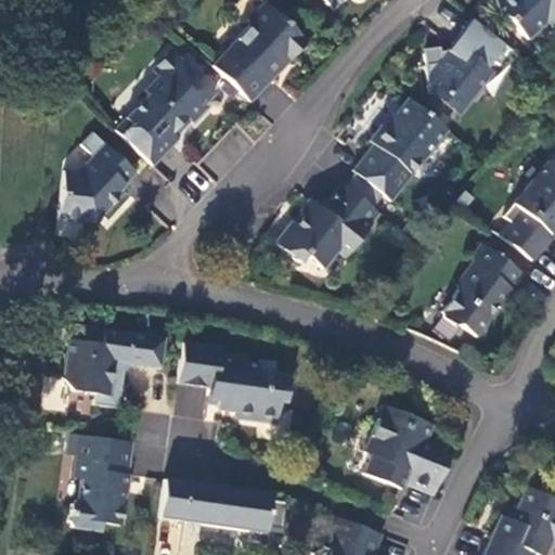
[(319,0),(331,10),(338,0),(319,0)]
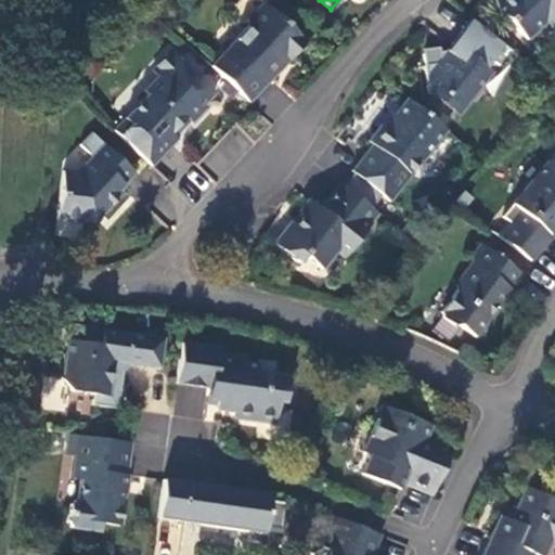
[(554,0),(499,0),(493,5),(527,40),(546,23),(553,28),(554,26),(554,0)]
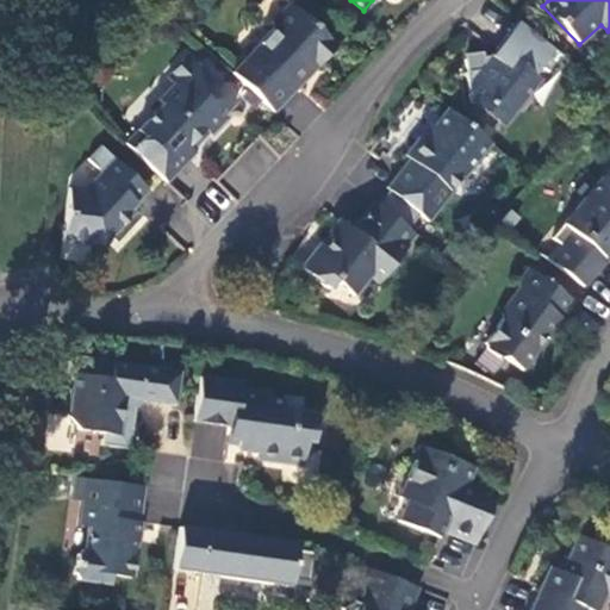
[(230,74),(273,113),(307,76),(304,73),(312,62),(318,66),(336,45),(290,2),(273,22),(271,30),(230,74)]
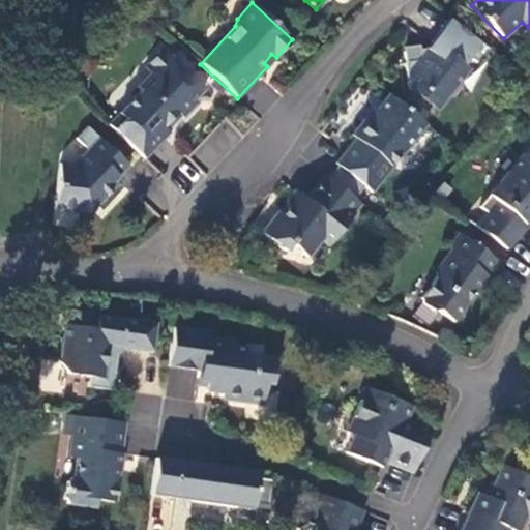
[(480,43),(450,19),(425,50),(420,51),(420,56),(416,61),(406,63),(408,91),(411,91),(420,89),(441,106),(469,69),(468,59),(480,43)]
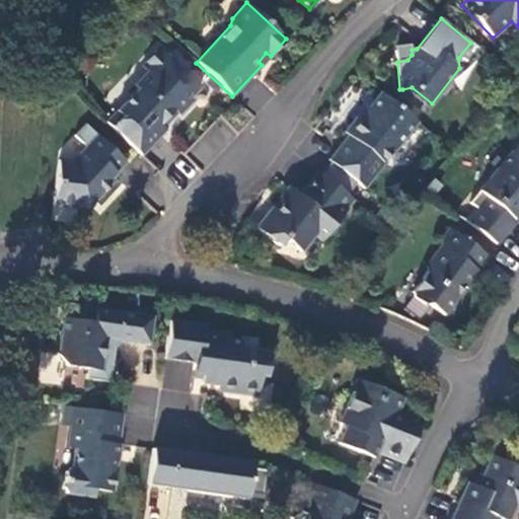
[(105,124),(141,157),(165,130),(162,128),(169,120),(166,118),(172,110),(179,116),(194,100),(191,97),(201,86),(158,48),(141,66),(146,71),(134,85),(137,88),(117,112),(121,116),(112,127),(106,123),(105,124)]
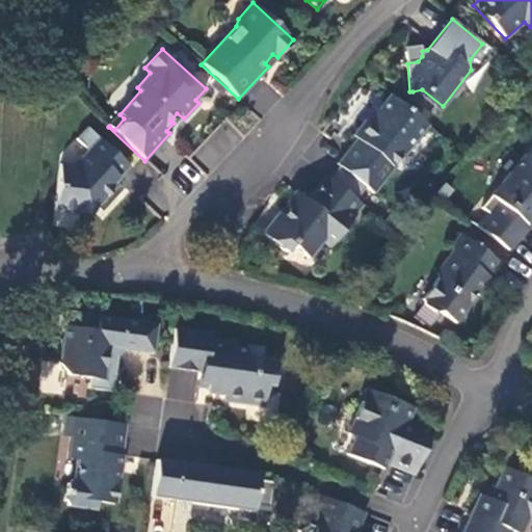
[(422,89),(413,91),(436,111),(443,106),(422,89)]
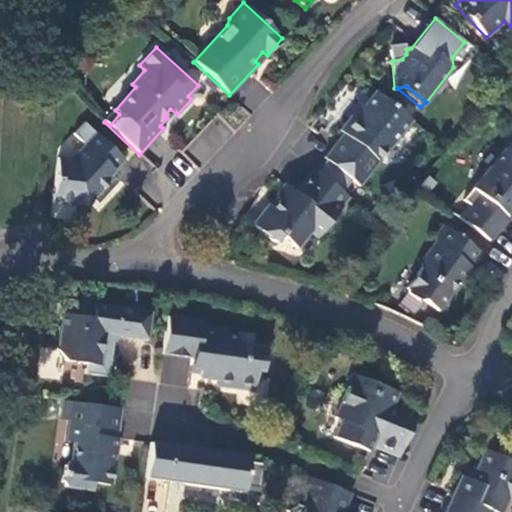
[(412,121),(375,91),(357,113),(354,111),(339,130),(343,132),(324,158),(326,159),(352,180),(360,186),(379,161),(377,159),(385,149),(386,141),(397,140),(412,121)]
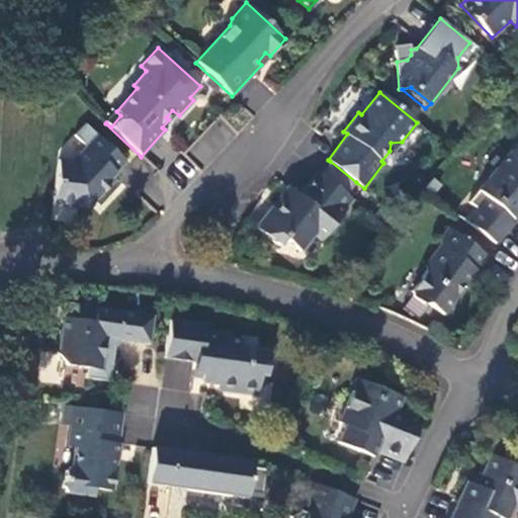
[(125,164),(85,124),(74,136),(85,147),(72,163),(58,161),(52,205),(78,208),(79,203),(87,204),(95,195),(99,198),(112,183),(109,179),(125,164)]
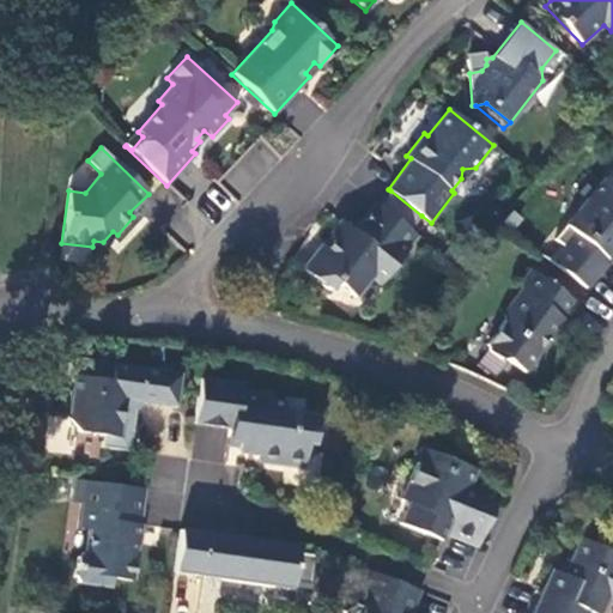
[(550,262),(587,290),(606,266),(612,258),(612,183),(607,178),(556,238),(564,246),(550,262)]
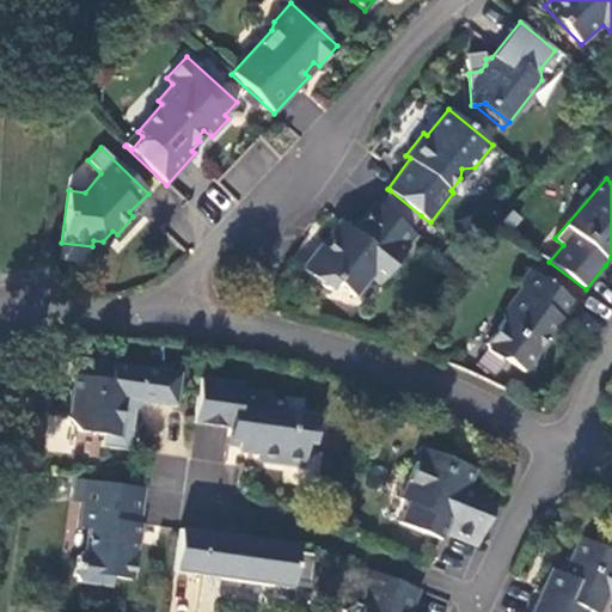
[(421,215),(390,190),(378,206),(408,230),(421,215)]
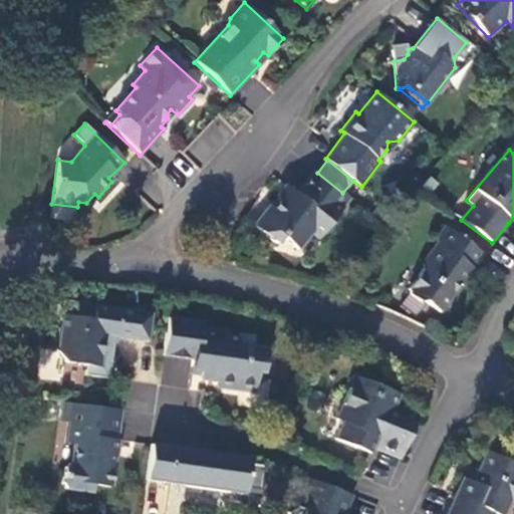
[(317,173),(315,171),(297,193),(285,185),(277,196),(279,203),(275,209),(269,205),(253,227),(277,244),(282,238),(298,249),(311,234),(319,239),(342,208),(341,206),(348,197),(342,193),(317,173)]
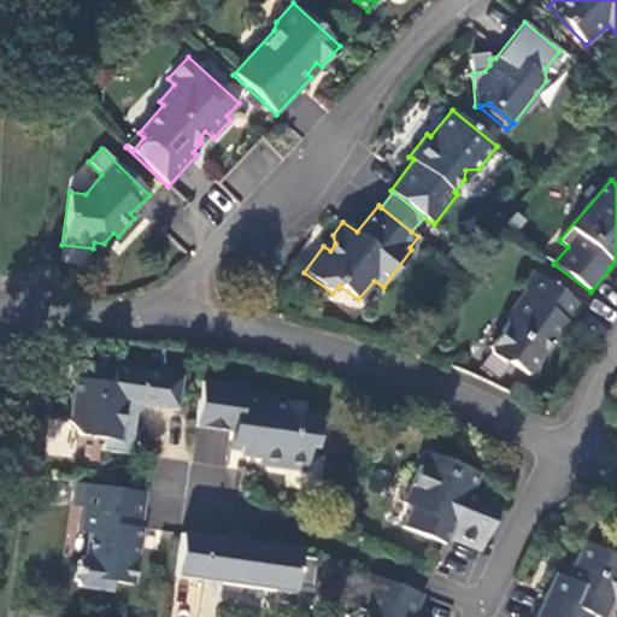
[(568,247),(559,240),(545,257),(553,264),(568,247)]
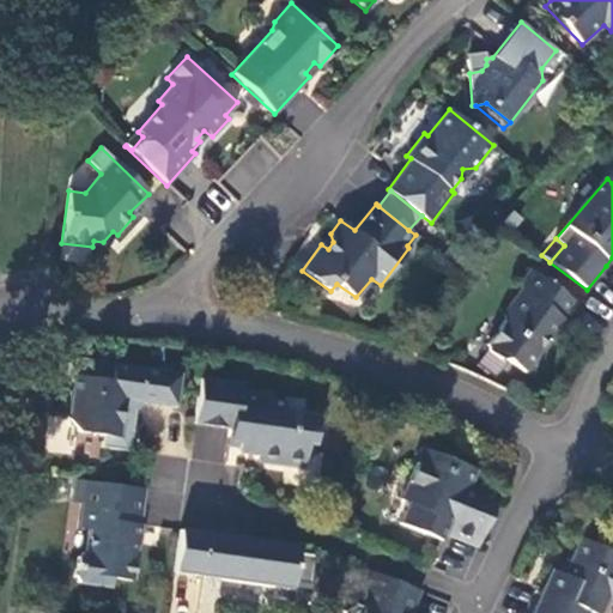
[(575,304),(530,271),(520,285),(520,290),(503,314),(504,321),(487,345),(486,351),(499,360),(507,359),(525,371),(542,349),(540,346),(546,339),(551,341),(565,321),(564,321),(575,304)]
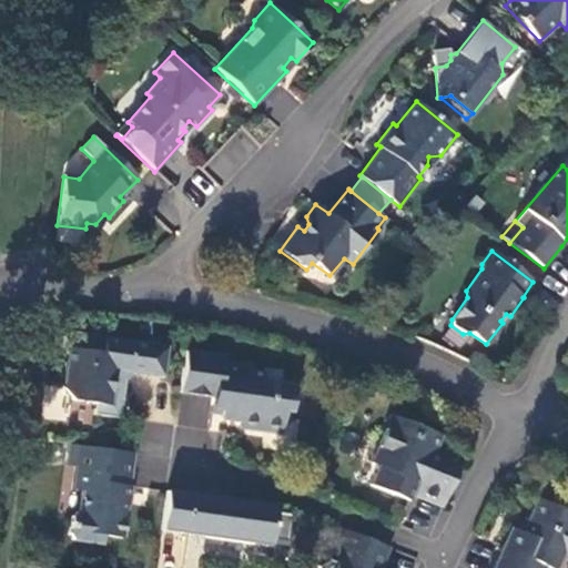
[(119,340),(70,332),(61,389),(72,402),(95,405),(94,416),(119,419),(124,381),(132,375),(163,378),(168,347),(134,342),(125,350),(119,340)]
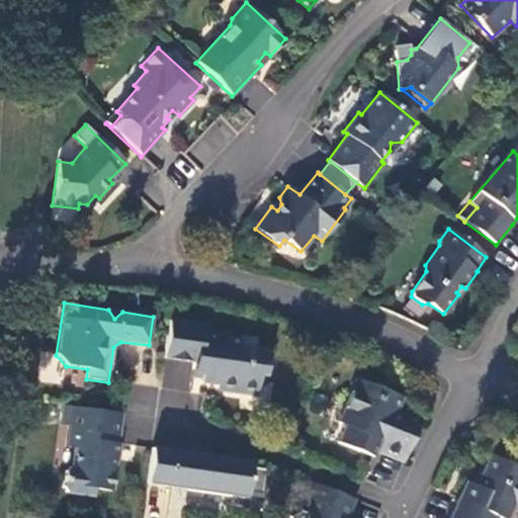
[(204,327),(168,321),(162,358),(192,363),(191,370),(201,373),(200,380),(200,383),(218,386),(223,386),(229,394),(256,397),(258,377),(263,376),(268,352),(241,347),(242,341),(228,339),(228,334),(203,331),(204,327)]
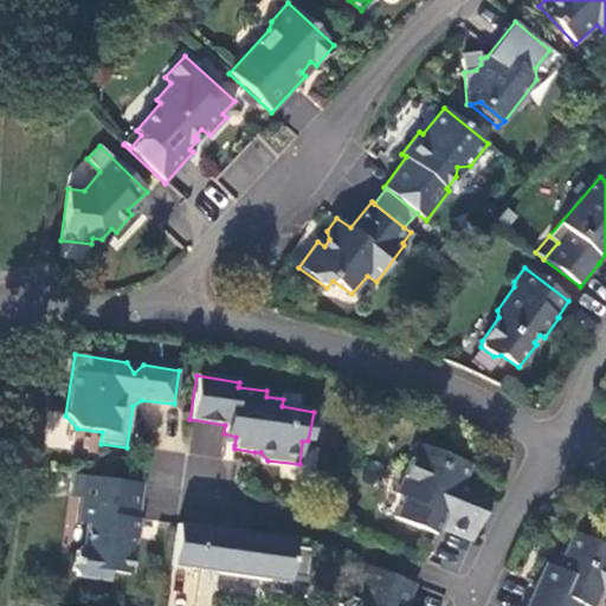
[(236,437),(224,433),(224,443),(234,445),(236,437)]
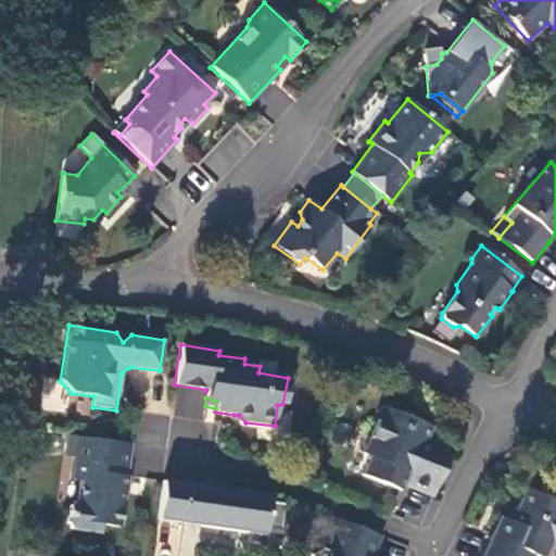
[(401,484),(434,498),(451,457),(436,451),(438,446),(426,441),(431,428),(381,408),(363,455),(369,457),(362,477),(386,487),(389,477),(402,482),(401,484)]
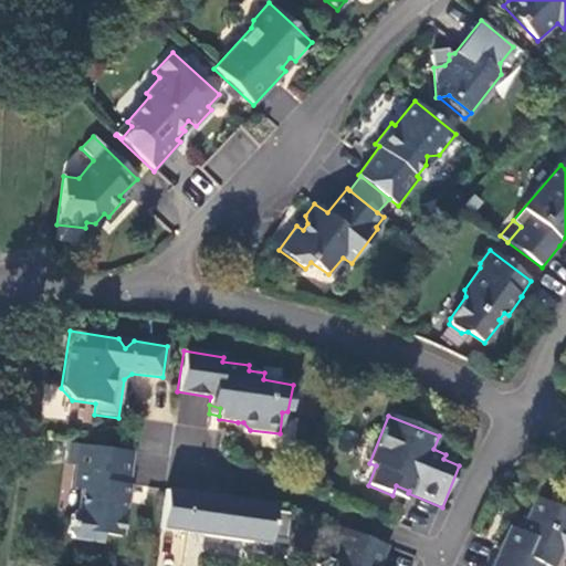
[(79,444),(67,443),(64,464),(75,465),(79,444)]
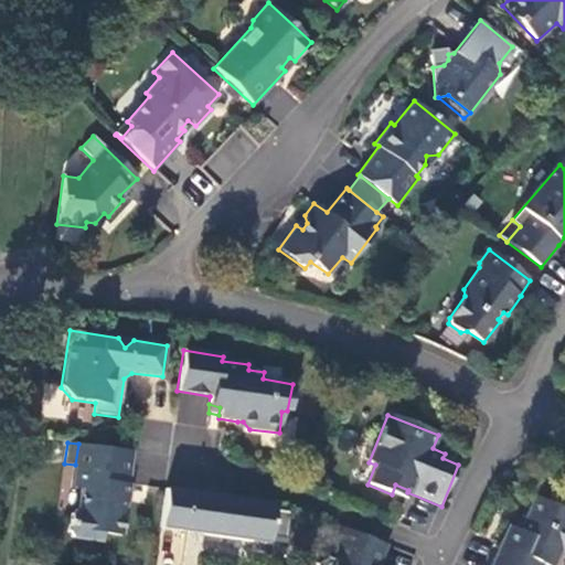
[(78,444),(75,465),(71,488),(82,490),(78,510),(75,510),(70,514),(66,533),(70,537),(99,542),(102,534),(121,536),(134,451),(78,444)]
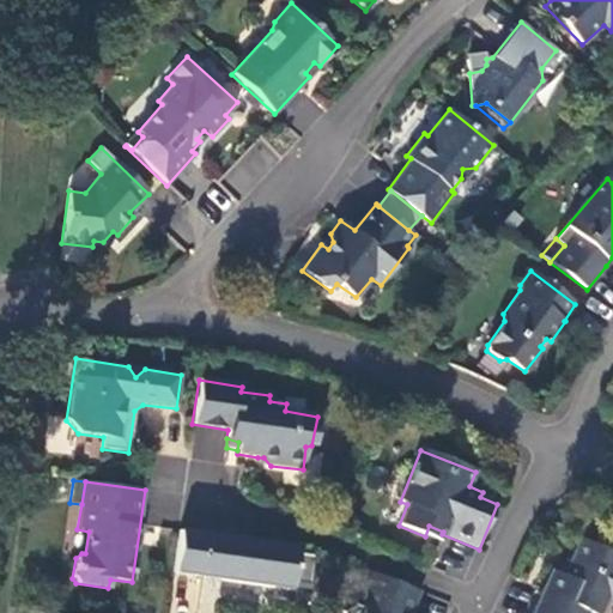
[(497,504),(501,496),(484,490),(483,492),(480,497),(497,504)]
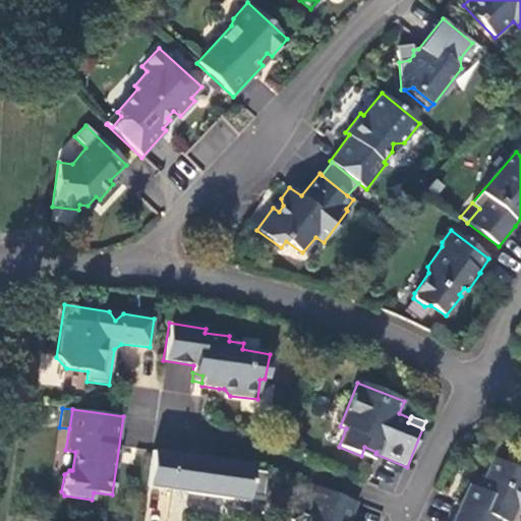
[(263,503),(267,472),(251,469),(251,465),(151,450),(146,485),(246,501),(263,503)]
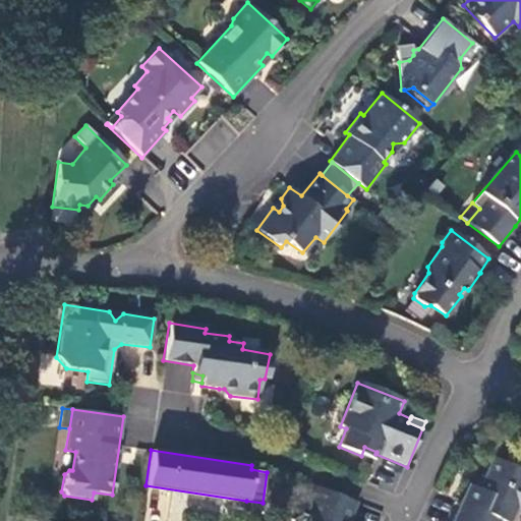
[(470,485),(454,520),(511,520),(517,508),(520,509),(520,471),(494,459),(480,490),(470,485)]
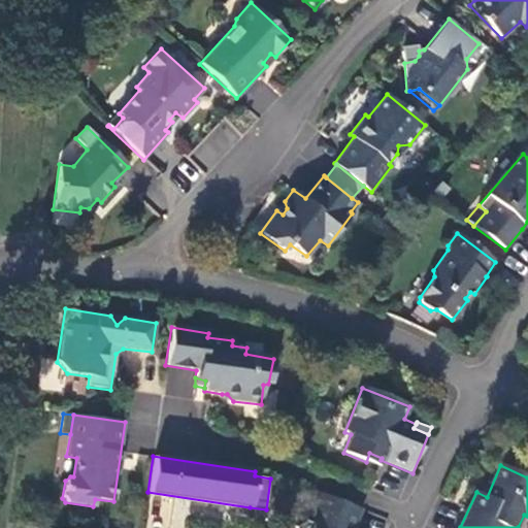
[(147,496),(250,510),(250,507),(147,492),(147,496)]
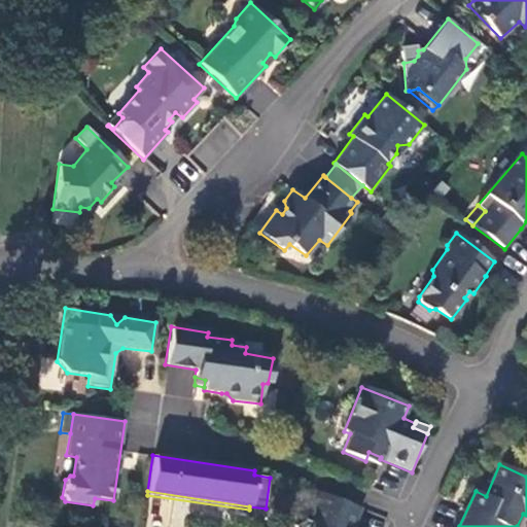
[(353,526),(360,508),(316,492),(303,523),(294,526),(353,526)]
